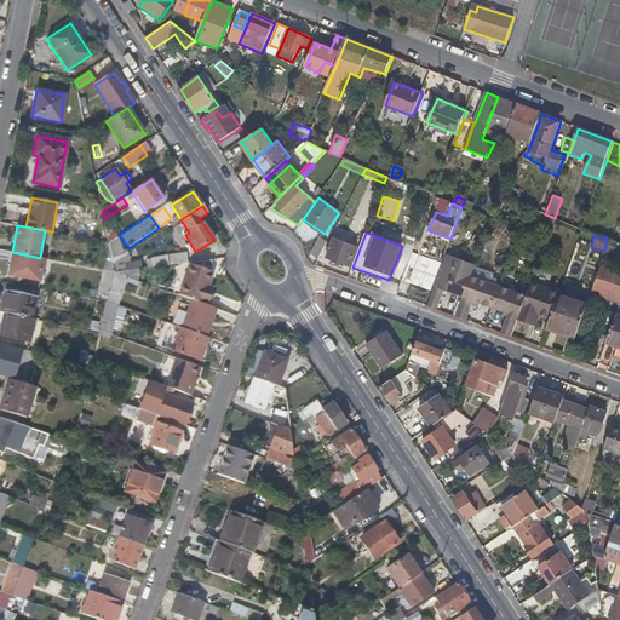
[(119,237),(108,244),(112,264),(130,253),(128,250),(124,251),(119,237)]
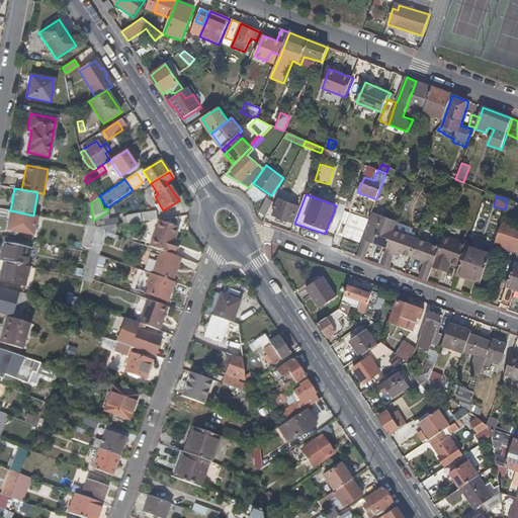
[(273,202),(267,198),(260,211),(266,218),(273,202)]
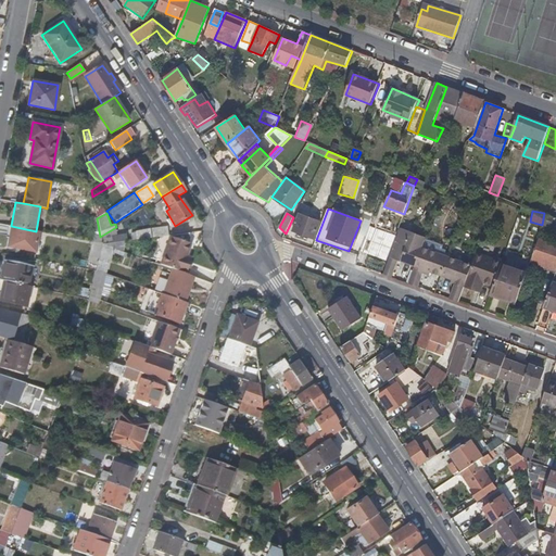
[(320,222),(300,214),(293,231),(302,235),(306,236),(315,239),(320,222)]
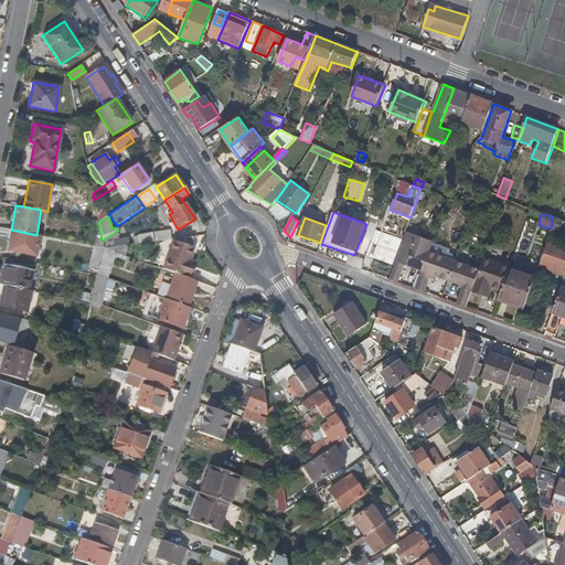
[(557,220),(556,219),(553,228),(560,232),(564,222),(557,220)]
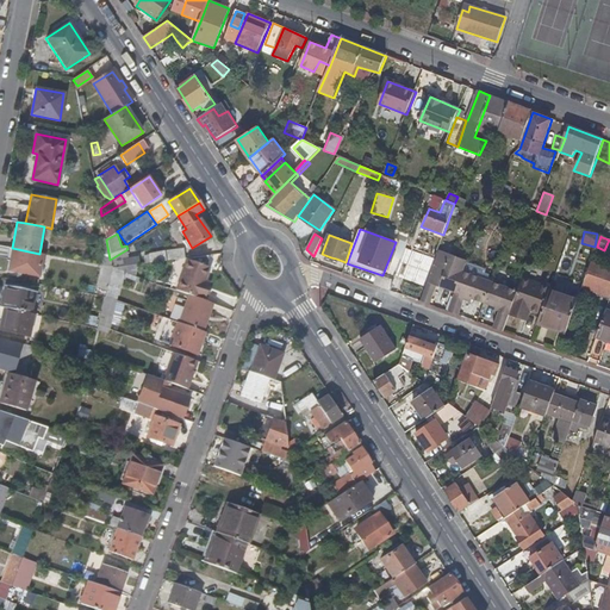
[(106,240),(104,240),(101,266),(112,267),(110,260),(106,240)]
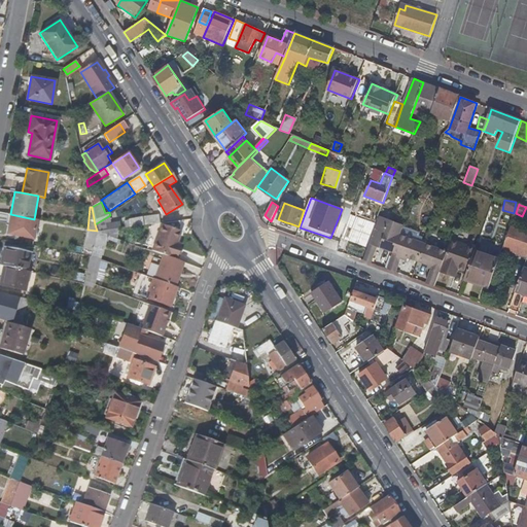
[(34,219),(10,214),(6,234),(34,240),(38,219),(34,219)]
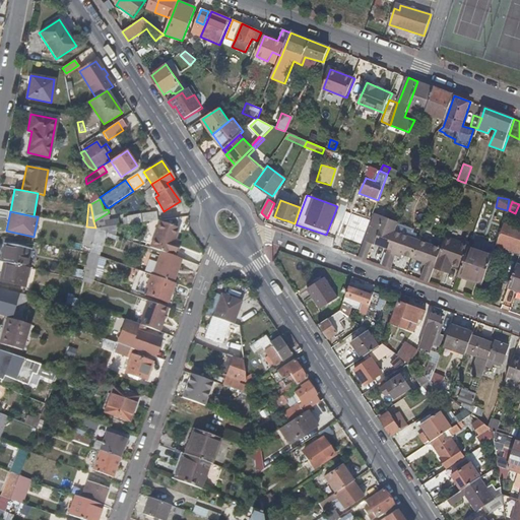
[(127,216),(127,218),(127,224),(157,220),(156,211),(141,213),(127,216)]
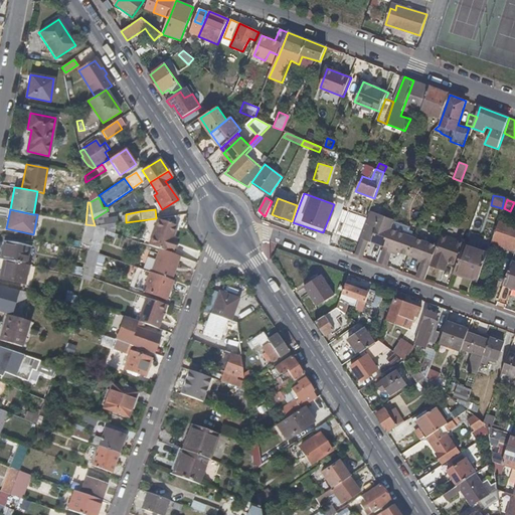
[(108,210),(93,219),(95,225),(110,224),(109,217),(108,210)]
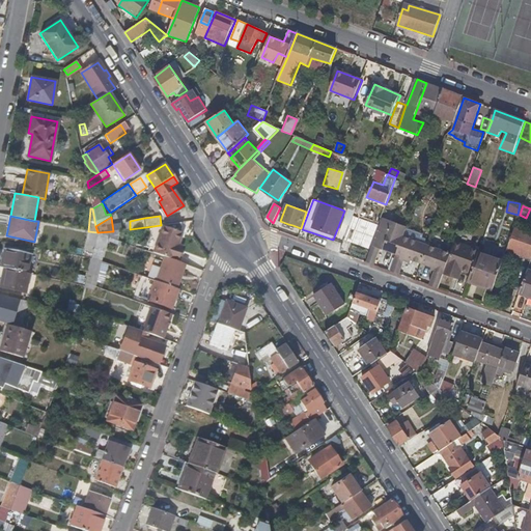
[(384,219),(383,218),(367,263),(374,266),(381,249),(397,255),(403,235),(407,227),(384,219)]
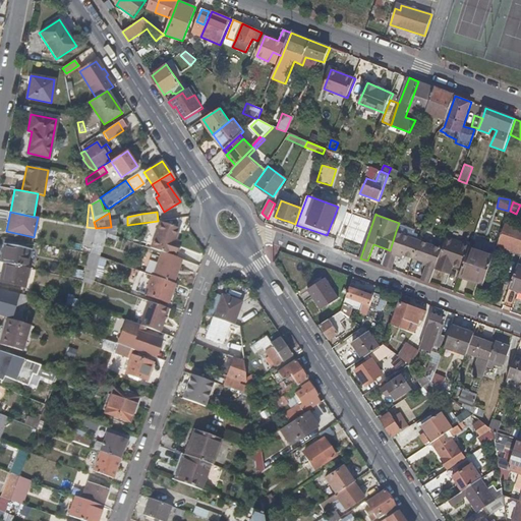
[(119,219),(110,220),(111,227),(118,226),(120,226),(119,219)]
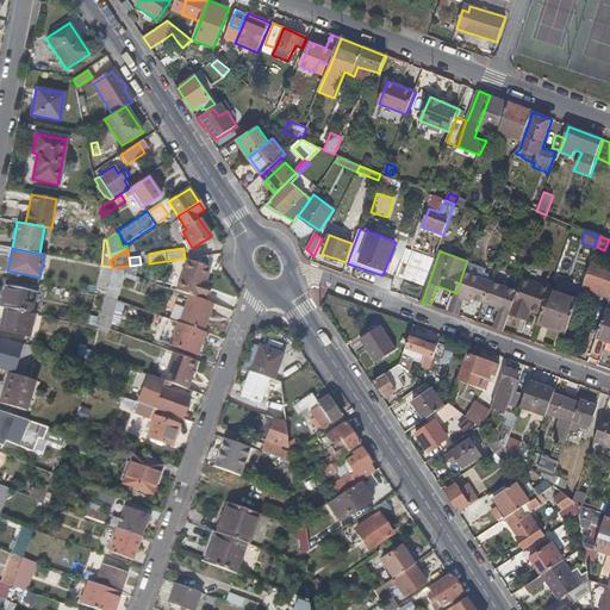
[(191,261),(187,260),(175,291),(188,294),(204,300),(211,282),(206,280),(210,268),(206,266),(211,256),(191,259),(191,261)]
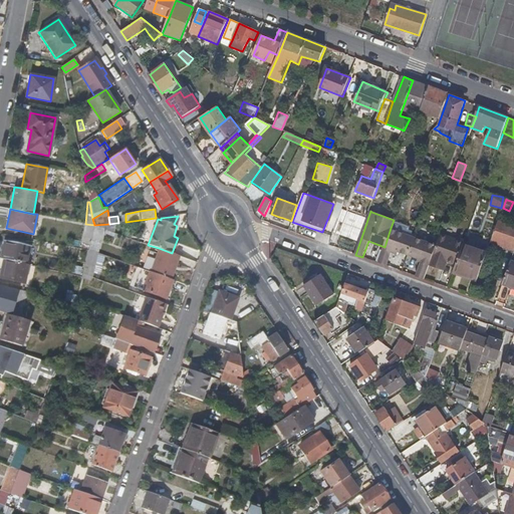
[(513,227),(498,221),(491,243),(500,246),(501,244),(513,248),(513,227)]
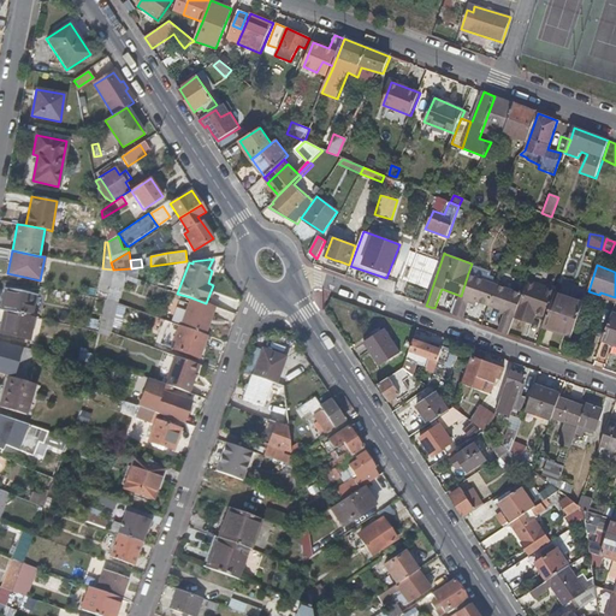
[(131,268),(113,270),(124,274),(137,279),(140,267),(131,268)]
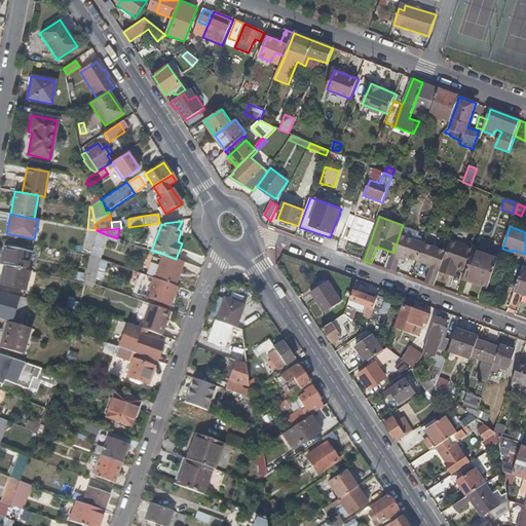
[(97,230),(87,229),(83,247),(92,248),(97,230)]
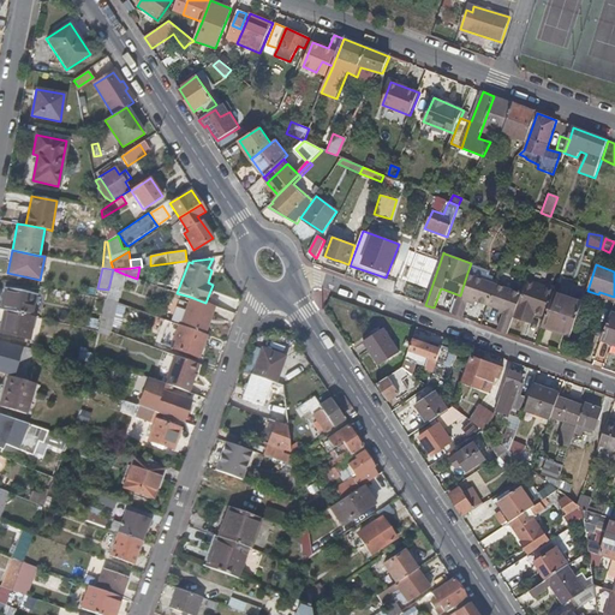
[(124,274),(113,269),(108,290),(106,299),(118,303),(124,274)]
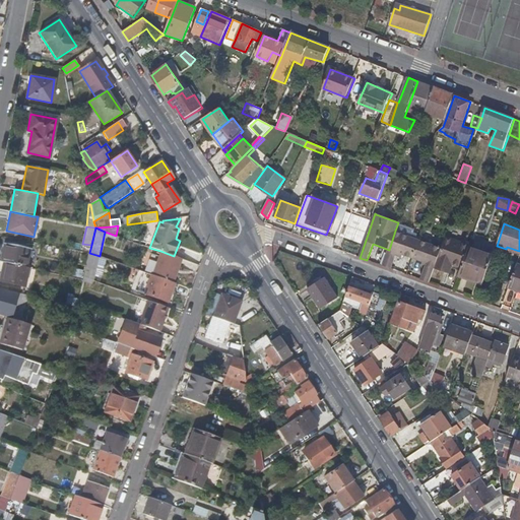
[(419,240),(395,231),(389,250),(383,266),(391,269),(397,253),(412,259),(419,240)]
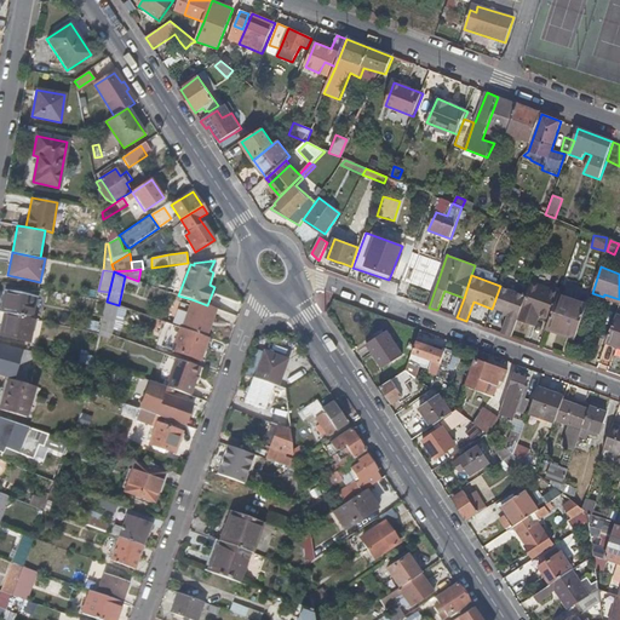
[(532,282),(527,297),(518,320),(537,326),(540,316),(543,317),(550,320),(558,296),(560,293),(532,282)]
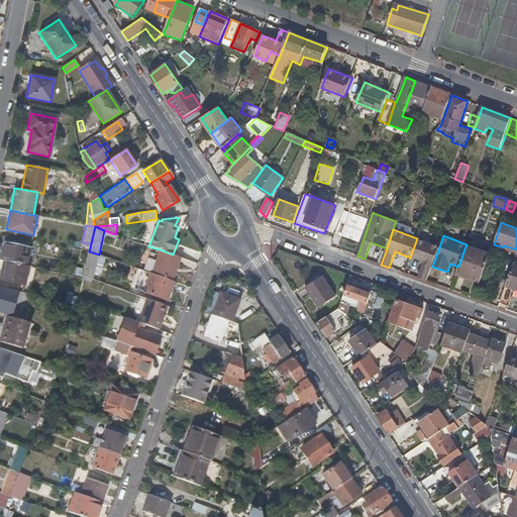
[(439,247),(417,238),(410,257),(424,262),(418,278),(427,281),(432,267),(439,247)]
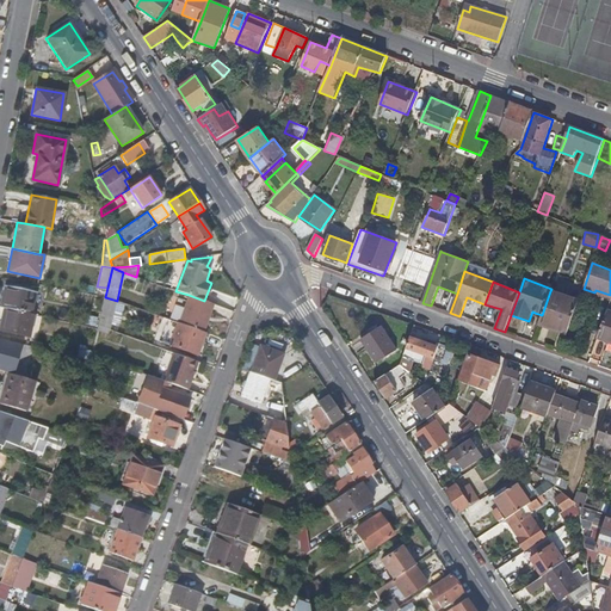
[(36,292),(5,285),(0,308),(4,308),(31,314),(36,292)]
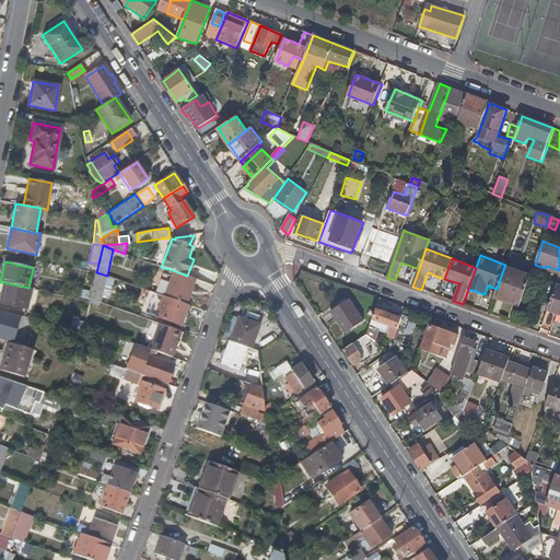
[(532,275),(504,267),(497,289),(493,298),(520,307),(532,275)]
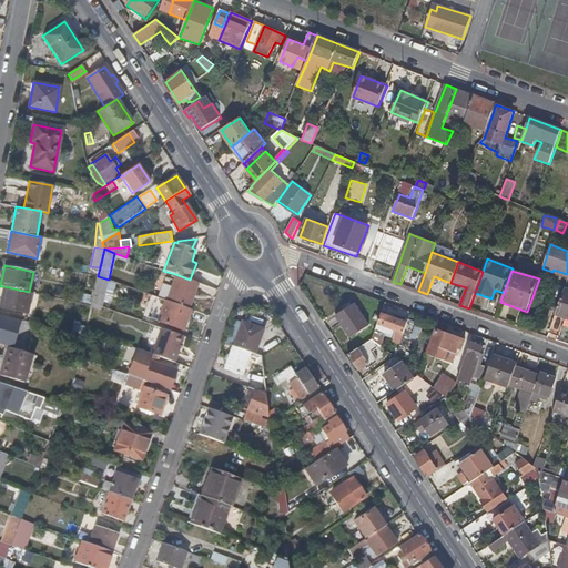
[(190,280),(175,274),(165,301),(191,310),(200,283),(190,280)]
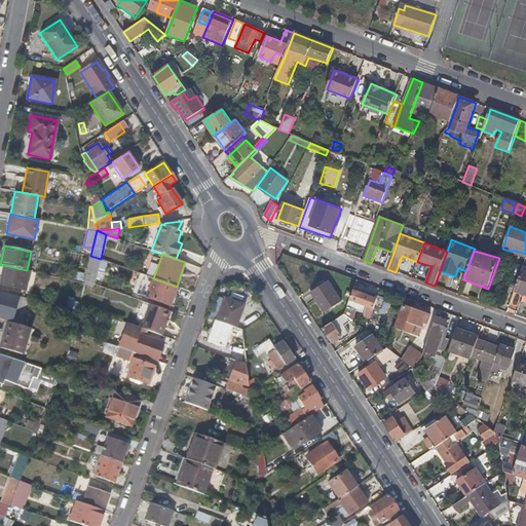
[(101,259),(90,256),(84,280),(95,284),(101,259)]
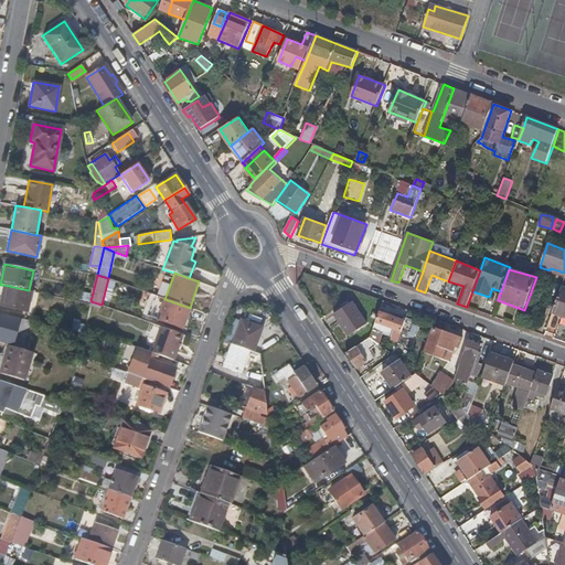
[(29,290),(3,285),(0,304),(0,306),(27,312),(31,291),(29,290)]
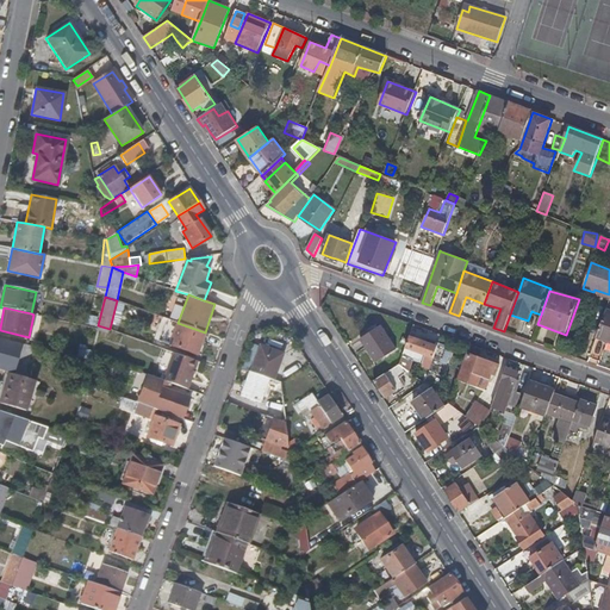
[(609,310),(607,309),(597,337),(609,342),(609,310)]
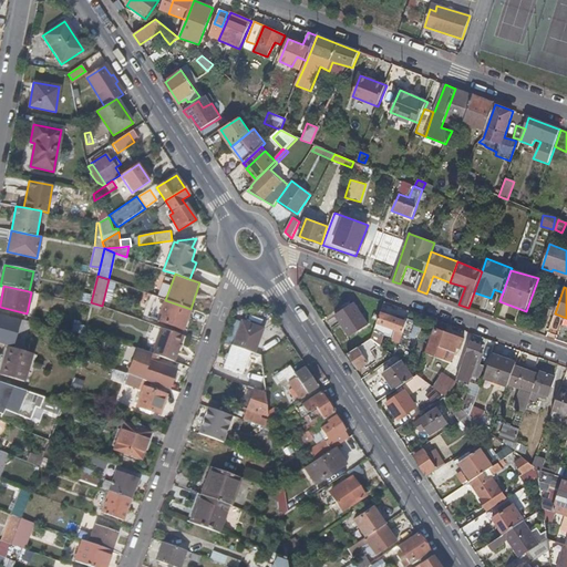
[(88,303),(90,295),(80,292),(79,301),(88,303)]
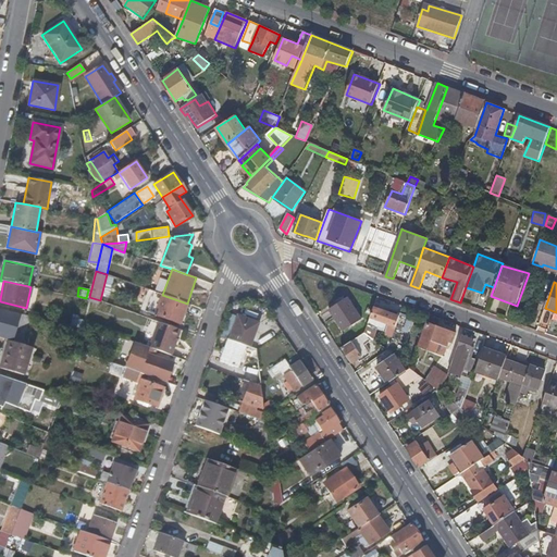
[(162,295),(155,292),(147,312),(180,324),(187,304),(162,295)]
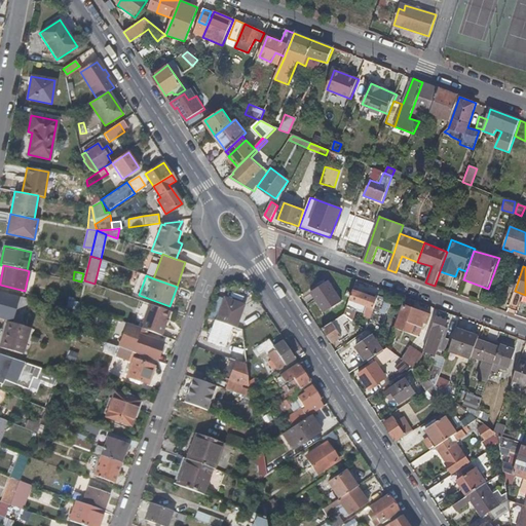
[(329,283),(311,292),(325,312),(342,301),(329,283)]
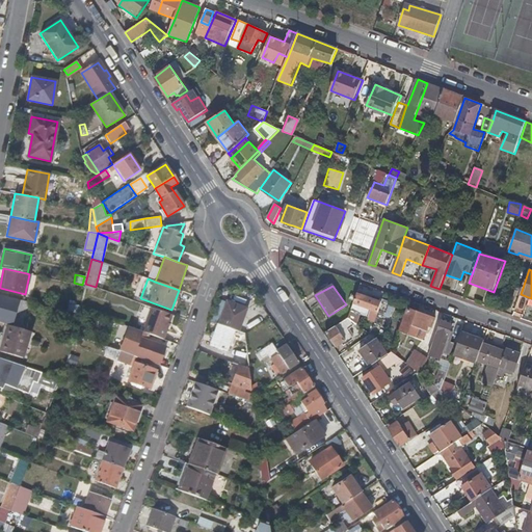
[(382,301),(357,293),(353,303),(372,310),(369,317),(375,320),(382,301)]
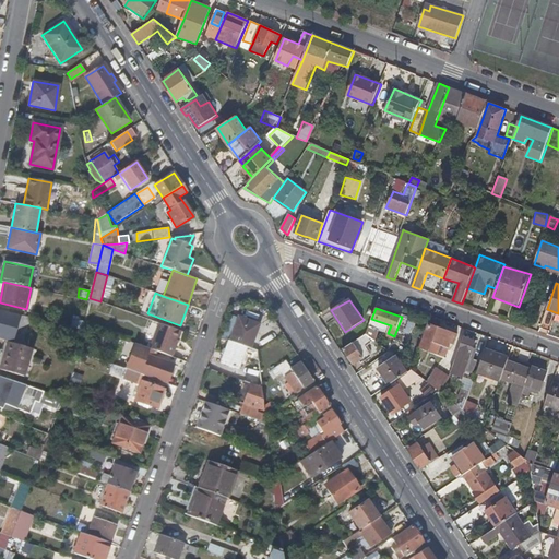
[(259,324),(238,316),(229,341),(247,347),(250,348),(259,324)]
